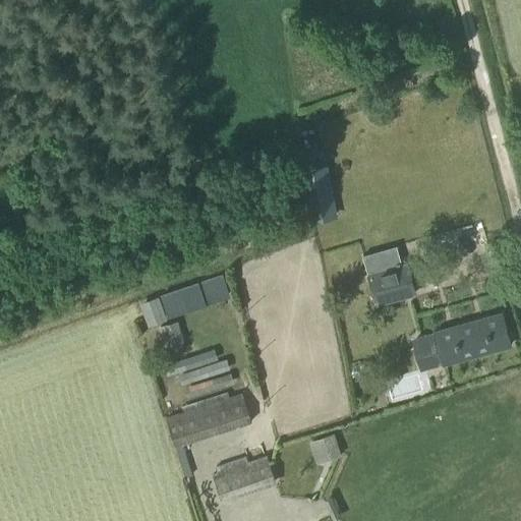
[(313,168),(302,171),(312,222),(338,216),(331,184),(317,187),(313,168)]
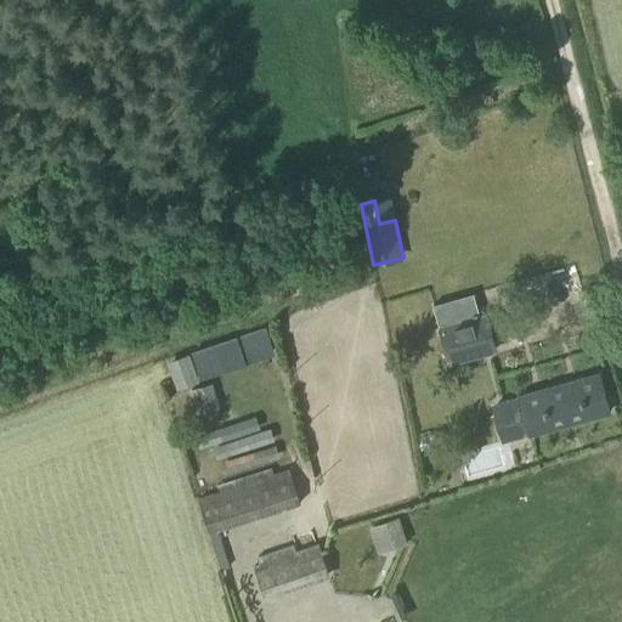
[(450,363),(497,350),(487,315),(440,328),(450,363)]
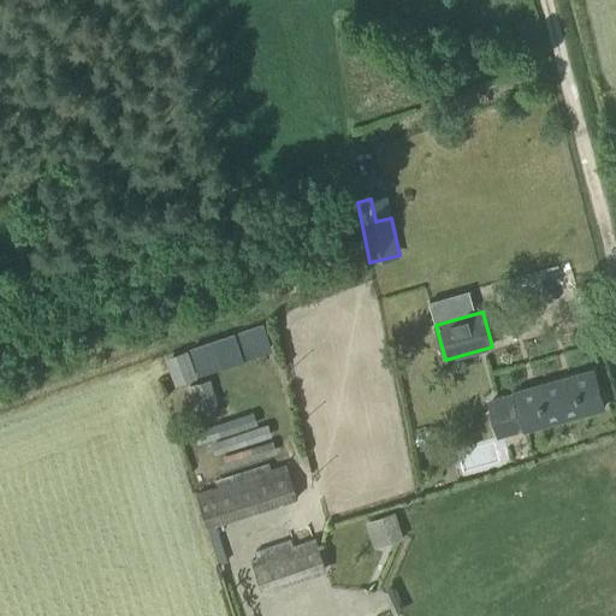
[(526,430),(604,407),(594,369),(572,377),(515,392),(519,406),(526,430)]
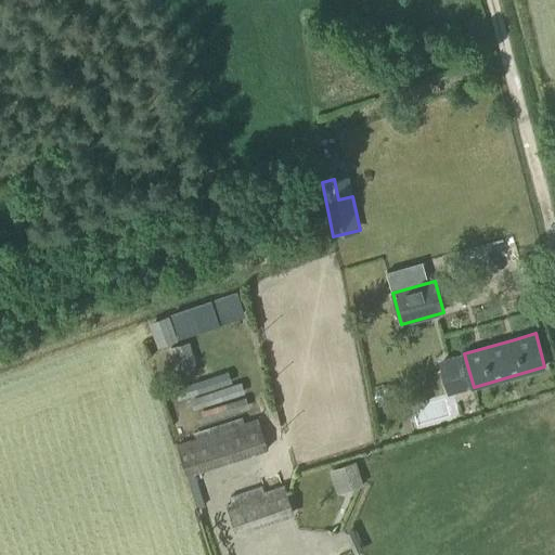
[(196,363),(189,341),(168,348),(176,370),(196,363)]
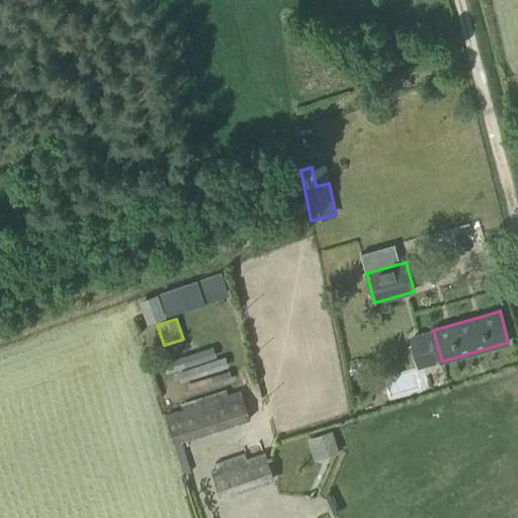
[(167,373),(218,356),(214,347),(164,363),(167,373)]
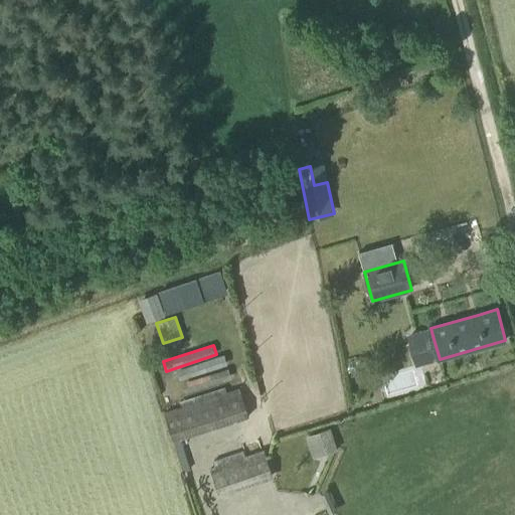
[(181,379),(228,365),(224,354),(170,372),(173,381),(181,379)]
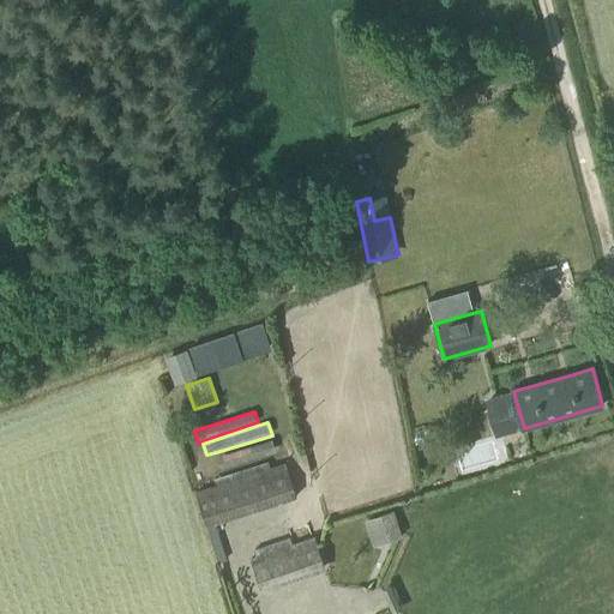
[(222,468),(276,451),(272,439),(218,457),(222,468)]
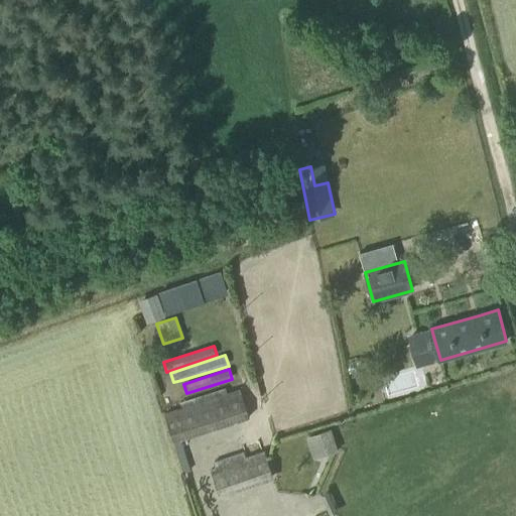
[(384,393),(418,385),(414,370),(381,378),(384,393)]
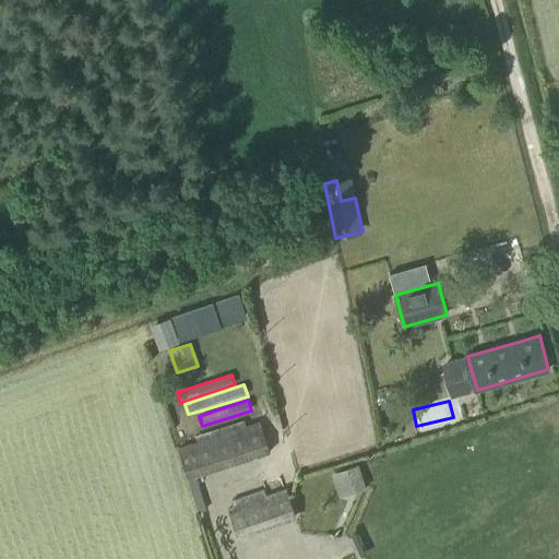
[(246,420),(195,436),(198,441),(178,448),(188,478),(252,456),(253,460),(271,454),(261,420),(247,425),(246,420)]
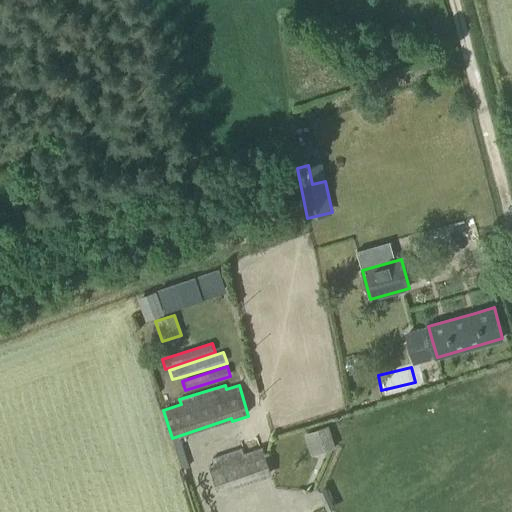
[(326,425),(301,433),(308,455),(333,447),(326,425)]
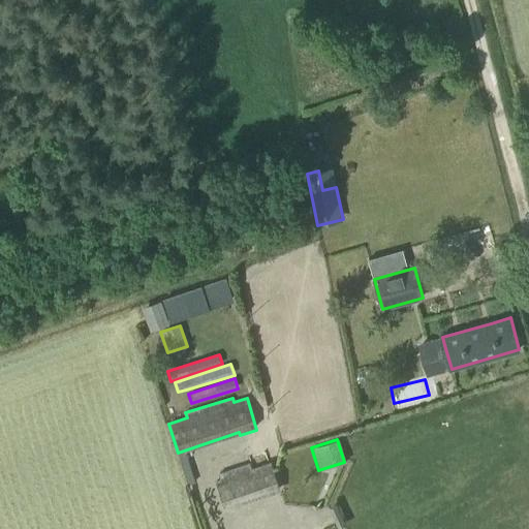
[(216,480),(226,507),(279,490),(270,463),(252,468),(250,463),(220,473),(222,478),(216,480)]
